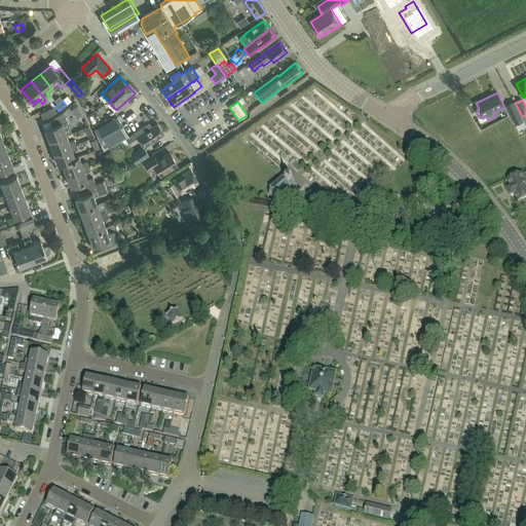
[(522,116),(515,103),(514,102),(505,106),(515,125),(516,125),(519,130),(525,126),(525,125),(522,117),(522,116)]
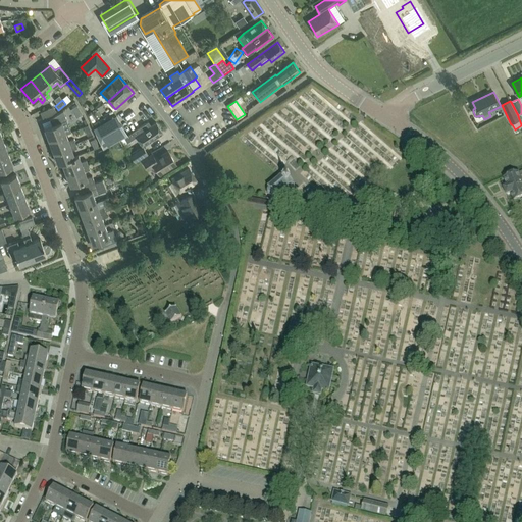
[(51,115),(56,111),(53,107),(40,112),(42,118),(51,115)]
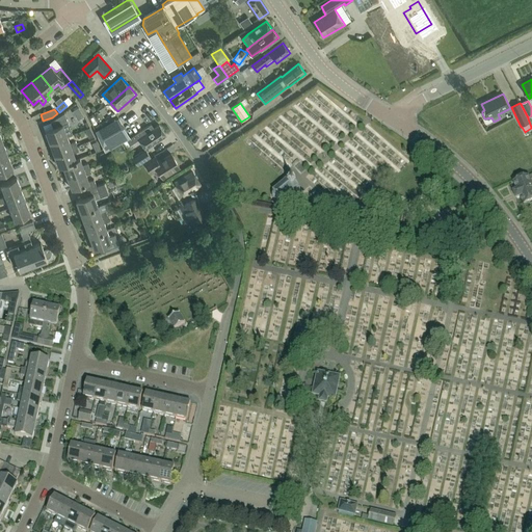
[(49,142),(67,137),(72,135),(64,114),(50,123),(52,128),(45,131),(49,142)]
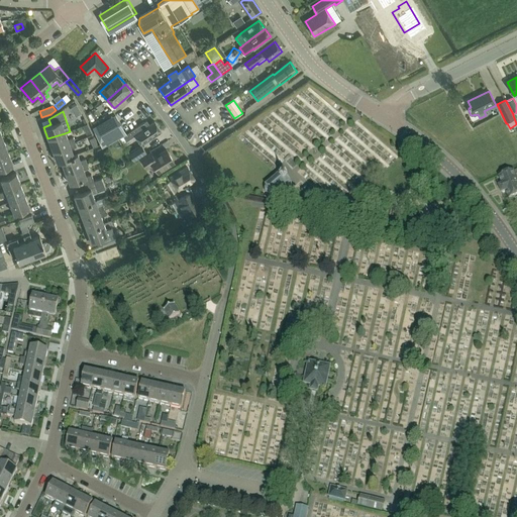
[(200,113),(193,116),(196,125),(203,122),(200,113)]
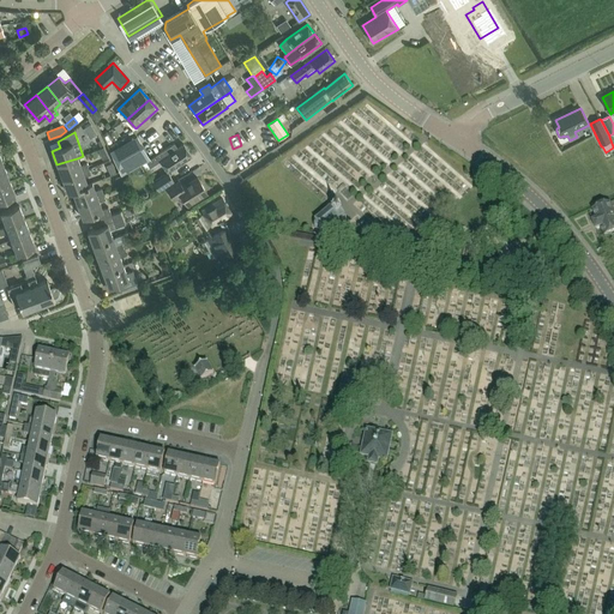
[(124,175),(149,160),(136,137),(110,152),(124,175)]
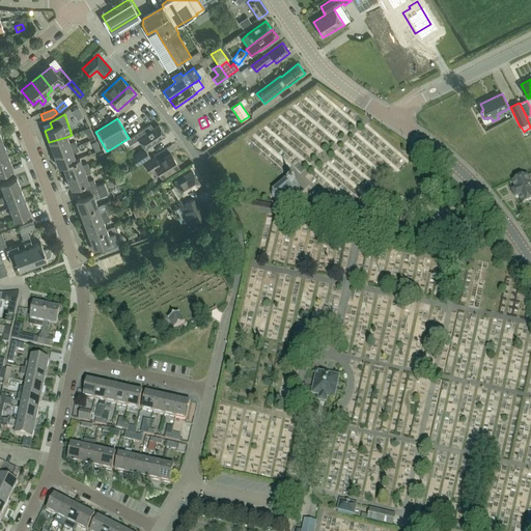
[(190,136),(198,132),(194,122),(186,127),(190,136)]
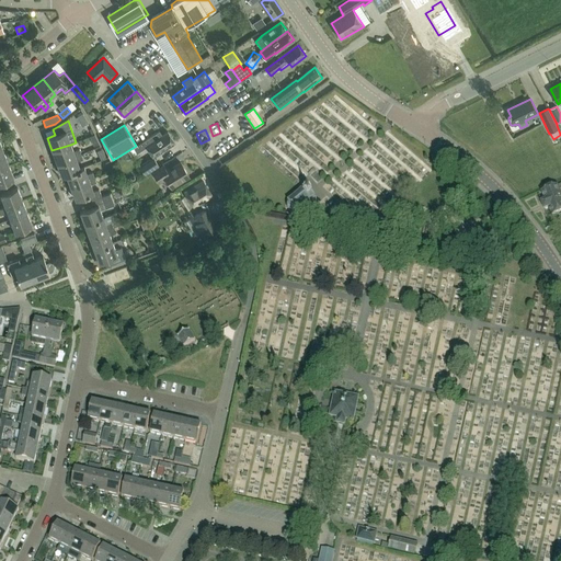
[(168,132),(162,136),(159,132),(134,148),(134,149),(137,153),(146,147),(153,158),(175,142),(168,132)]
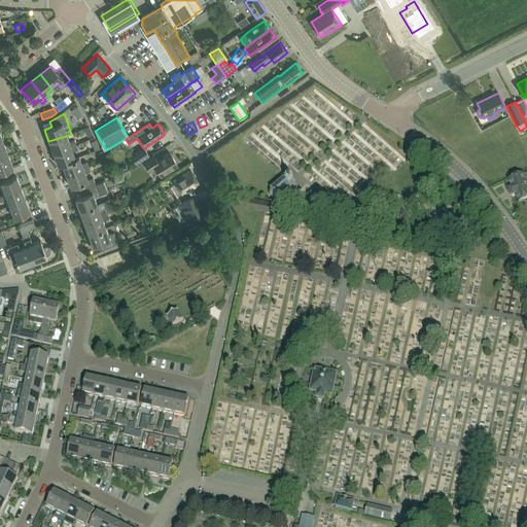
[(86,128),(83,129),(88,138),(94,135),(90,127),(86,128)]
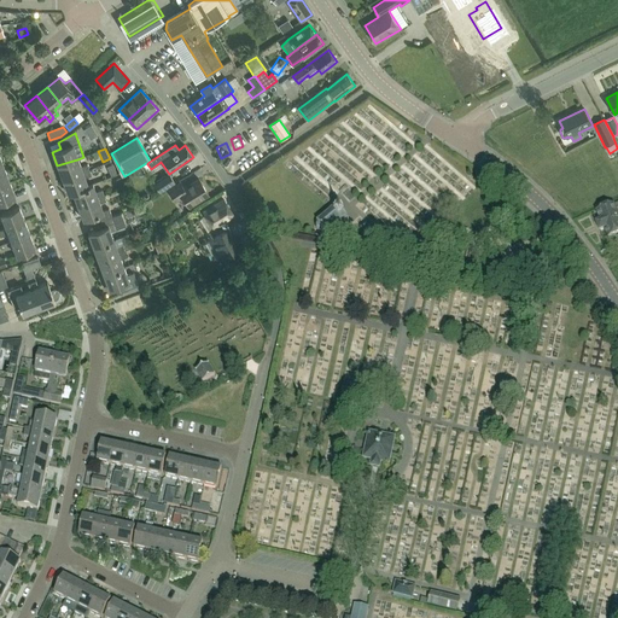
[(81,167),(77,159),(57,165),(63,180),(88,170),(87,165),(81,167)]
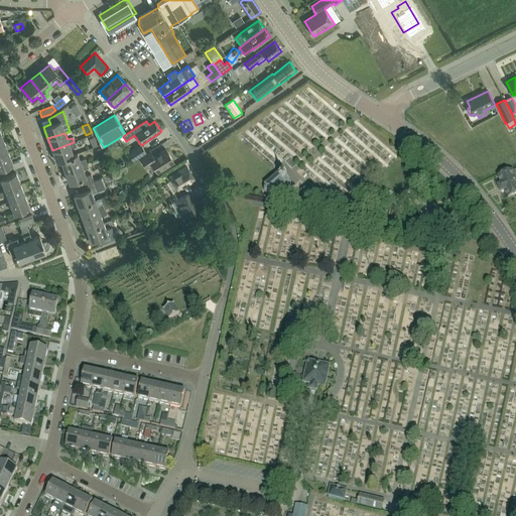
[(94,137),(93,137),(89,139),(93,148),(97,146),(96,143),(97,143),(94,137)]
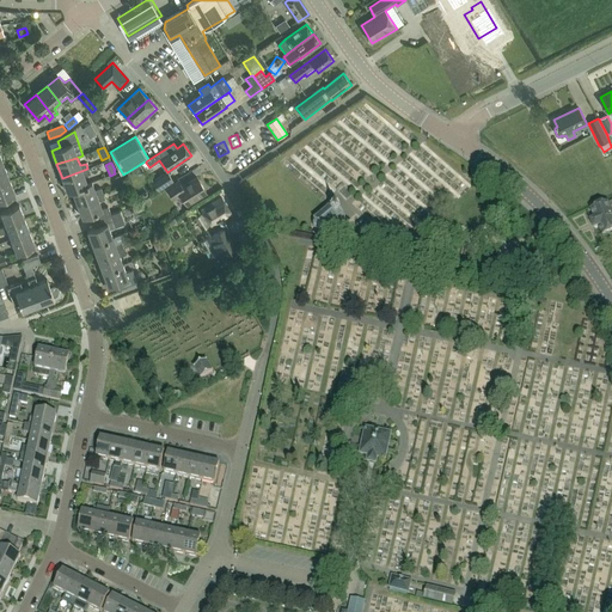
[(87,169),(62,178),(67,191),(72,190),(87,184),(84,177),(90,175),(87,169)]
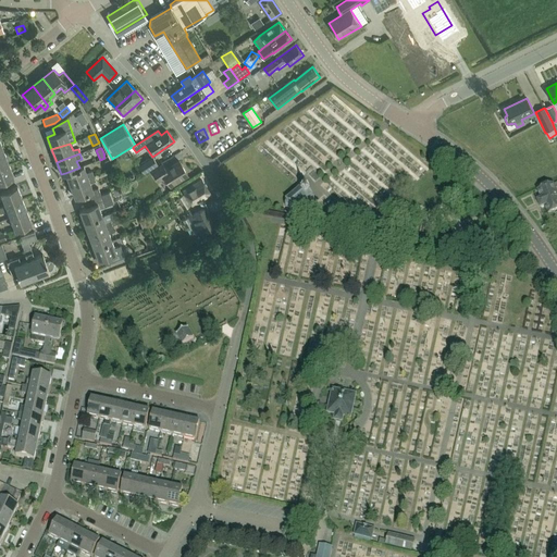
[(151,156),(138,164),(144,174),(157,165),(151,156)]
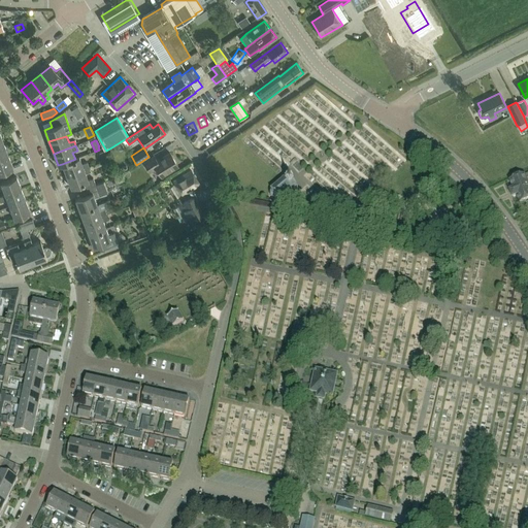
[(103,152),(99,154),(103,162),(107,160),(103,152)]
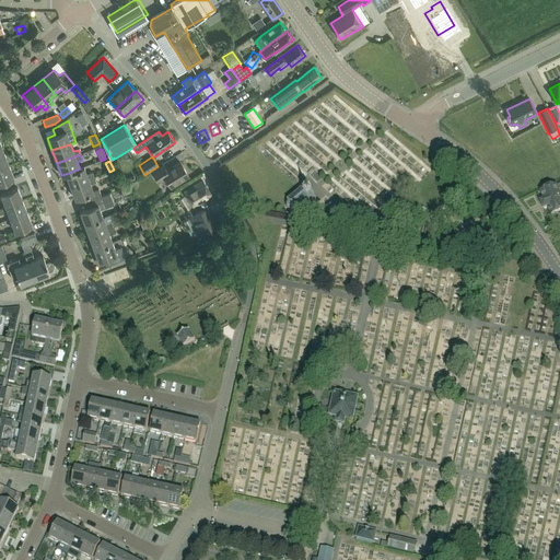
[(165,179),(171,188),(188,177),(181,163),(166,172),(163,165),(152,172),(159,183),(165,179)]
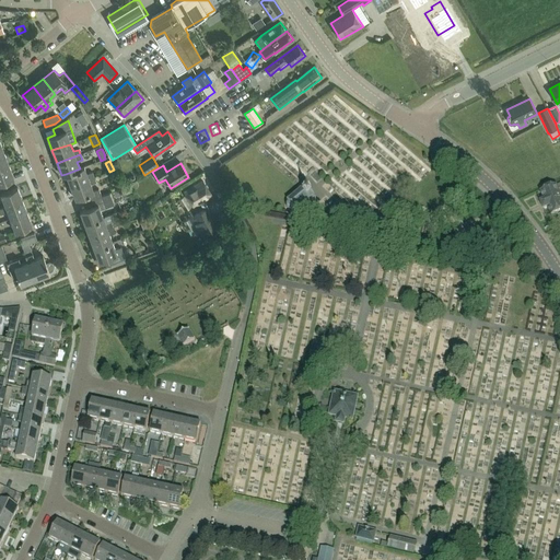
[(9,166),(0,168),(0,183),(13,178),(9,166)]
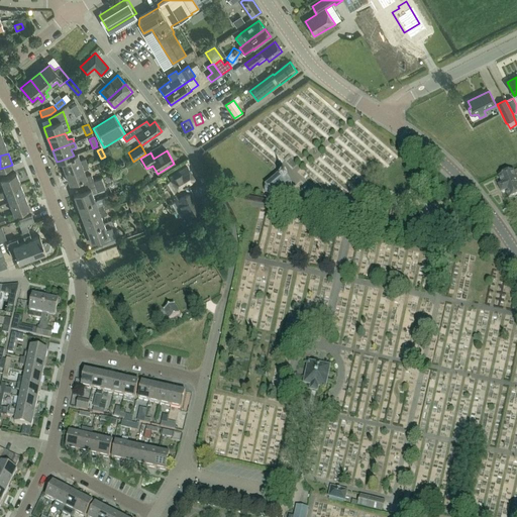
[(74,156),(61,161),(65,173),(87,165),(85,160),(80,162),(78,154),(74,156)]
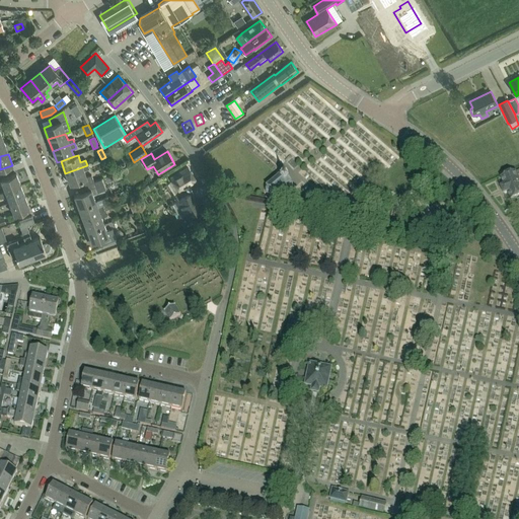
[(87,165),(65,173),(69,184),(76,182),(79,188),(93,182),(91,176),(86,178),(84,171),(89,169),(87,165)]
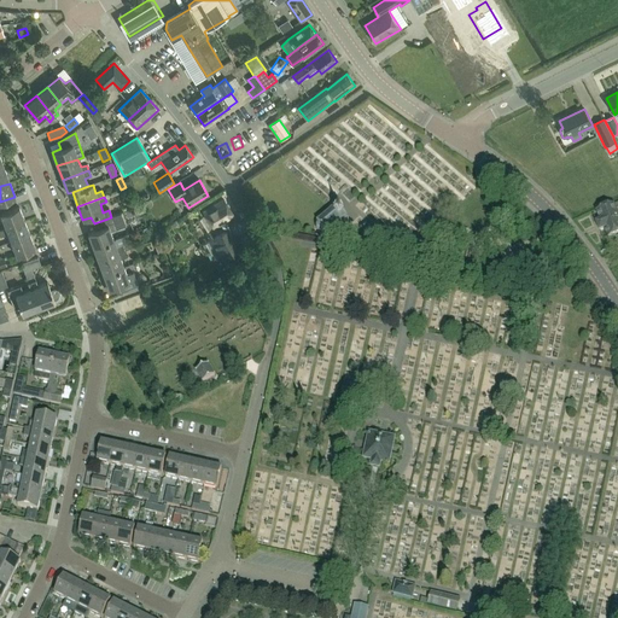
[(205,215),(197,220),(204,233),(213,227),(214,229),(221,226),(225,231),(208,239),(211,245),(204,249),(210,260),(216,256),(220,262),(240,251),(229,229),(231,229),(226,222),(234,217),(223,199),(204,213),(205,215)]
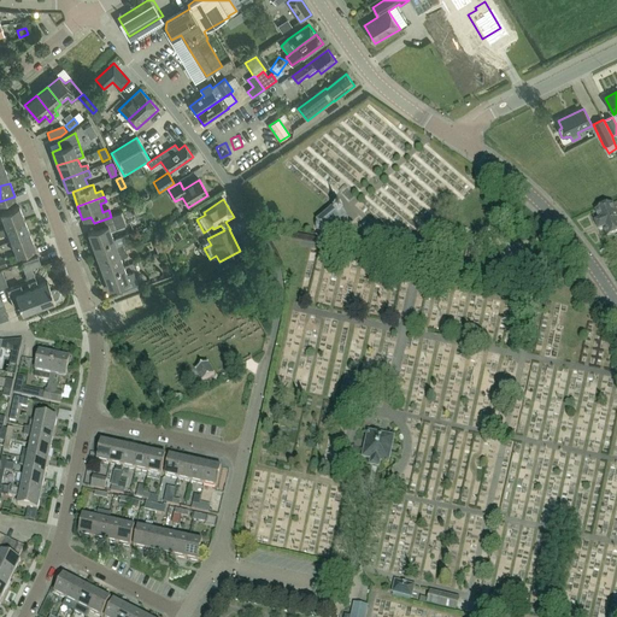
[(329,211),(315,223),(317,225),(316,227),(316,228),(315,229),(315,230),(317,234),(318,235),(319,235),(321,235),(322,235),(324,234),(325,236),(340,223),(341,225),(347,221),(334,205),(328,210),(329,211)]
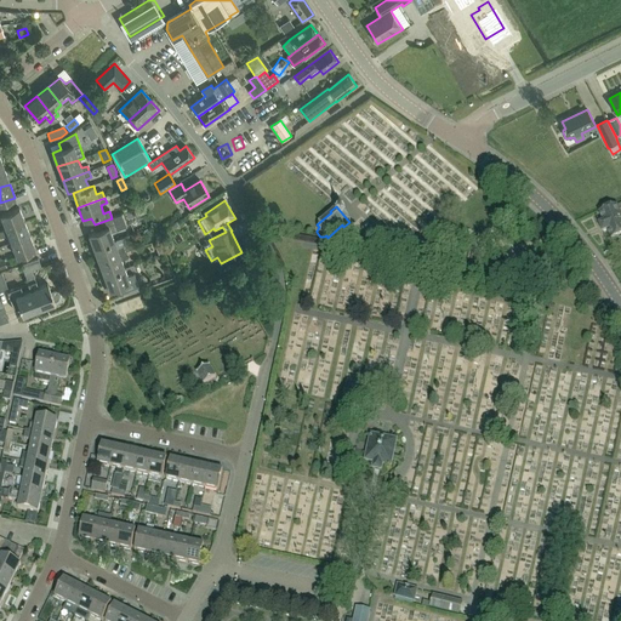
[(620,235),(620,217),(616,206),(598,214),(603,223),(598,224),(602,233),(607,232),(610,240),(620,235)]
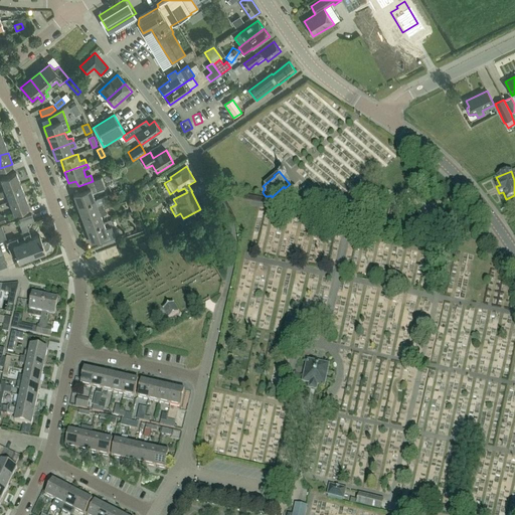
[(109,182),(115,178),(111,172),(105,176),(109,182)]
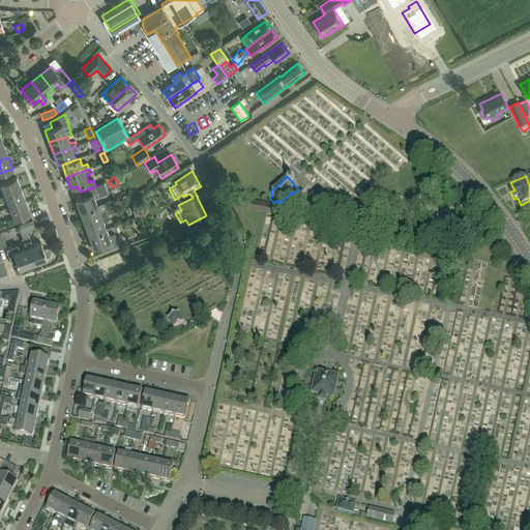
[(5,196),(21,189),(17,178),(1,184),(5,196)]
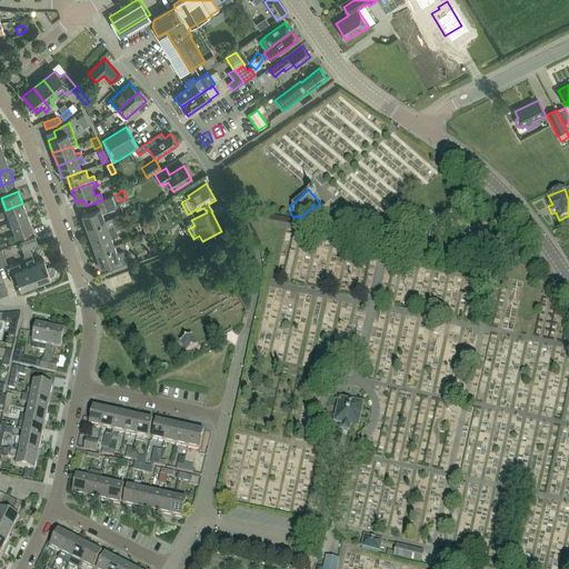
[(89,212),(81,216),(86,228),(105,221),(101,215),(107,212),(116,209),(111,197),(102,200),(87,206),(89,212)]
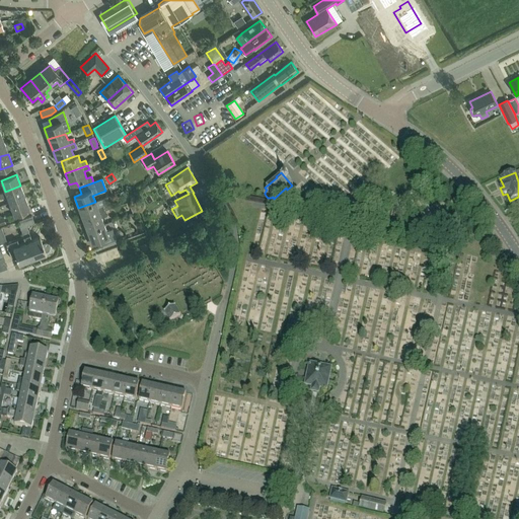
[(5,192),(0,193),(0,199),(7,197),(9,203),(25,197),(20,186),(5,192)]
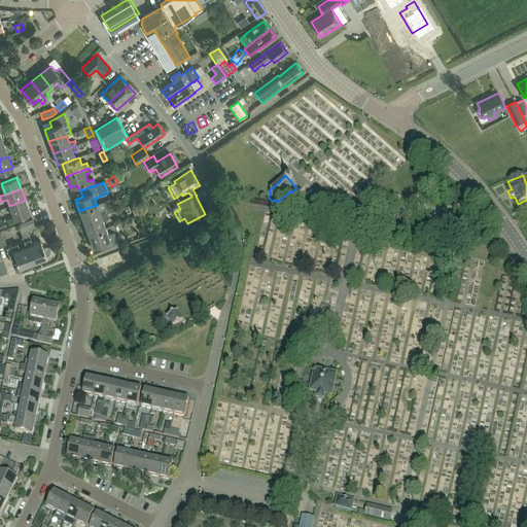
[(127,204),(131,202),(126,194),(121,196),(127,204)]
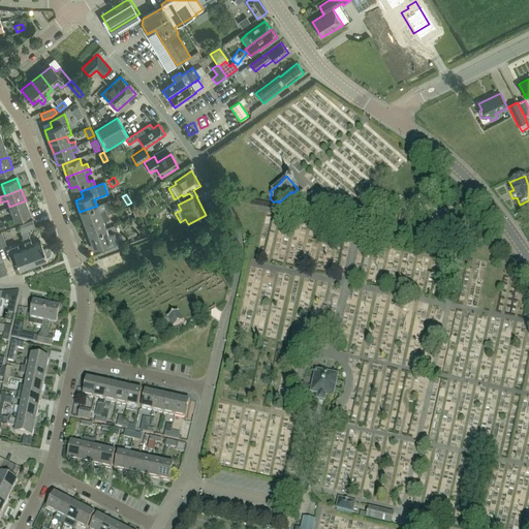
[(26,200),(9,207),(14,219),(30,213),(26,200)]
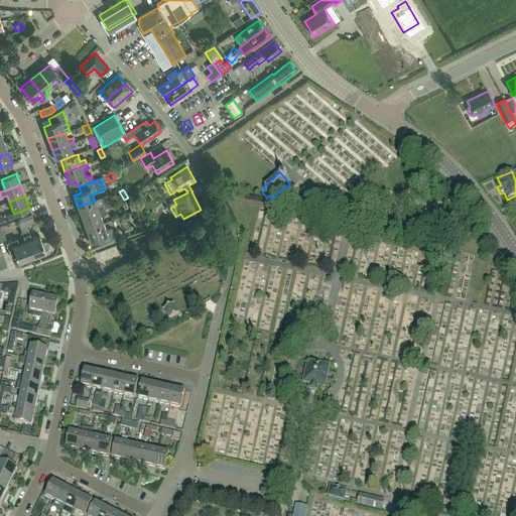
[(97,208),(95,201),(78,207),(82,218),(104,210),(102,206),(97,208)]
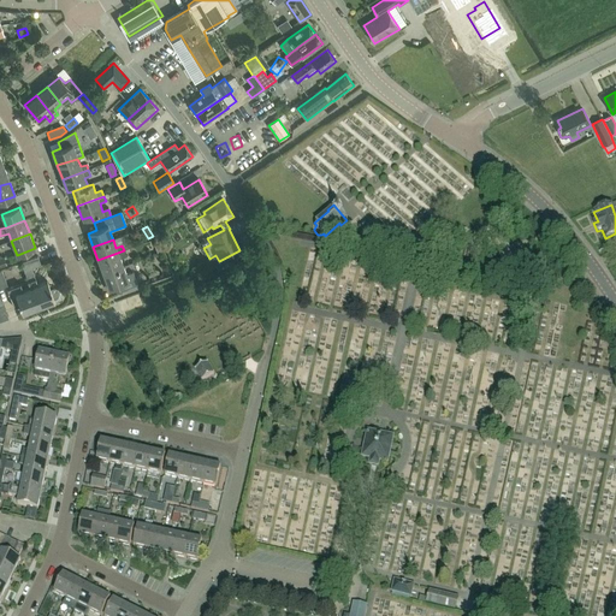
[(126,256),(124,250),(98,260),(104,274),(123,267),(120,259),(126,256)]
